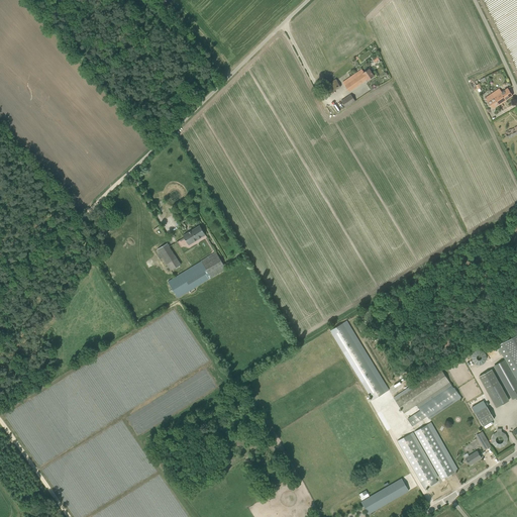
[(362,70),(357,73),(343,83),(349,92),(367,80),(368,81),(374,76),(369,69),(365,73),(362,70)]
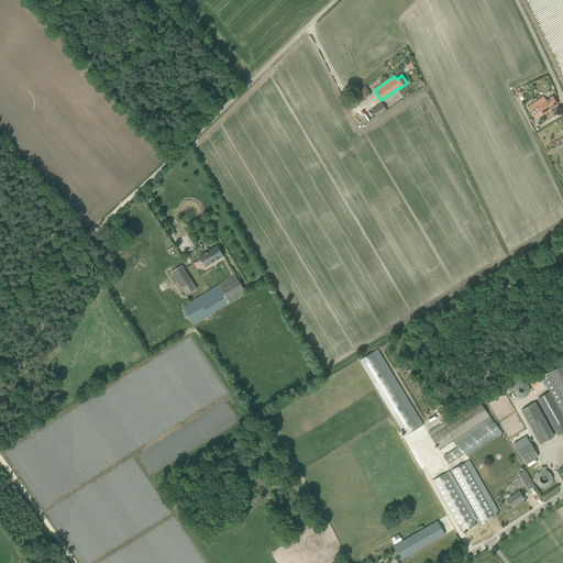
[(355,91),(360,100),(371,95),(366,86),(355,91)]
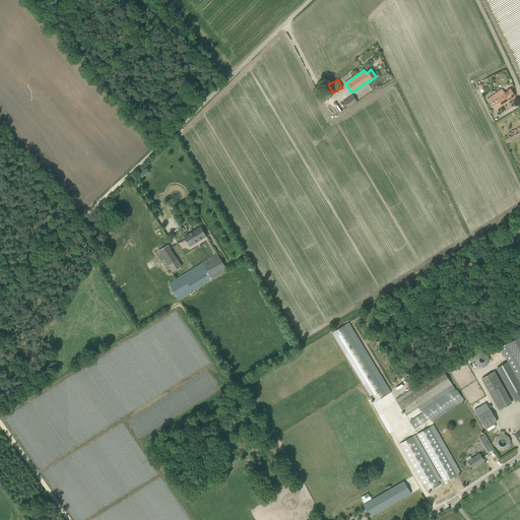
[(495,94),(502,106),(516,96),(511,88),(505,92),(502,89),(495,94)]
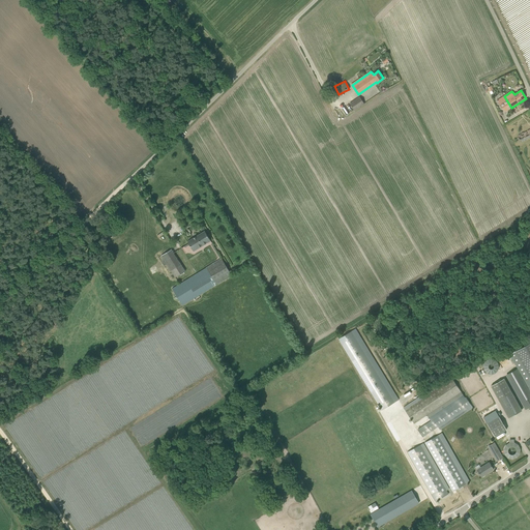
[(497,100),(504,112),(511,108),(504,96),(497,100)]
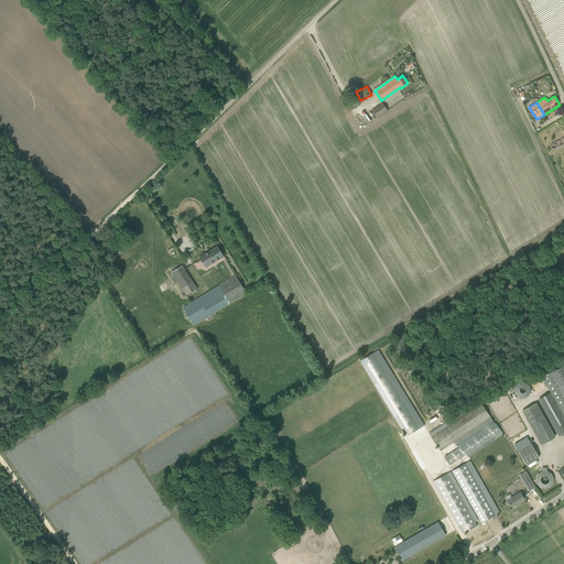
[(388,110),(383,104),(372,110),(377,118),(388,110)]
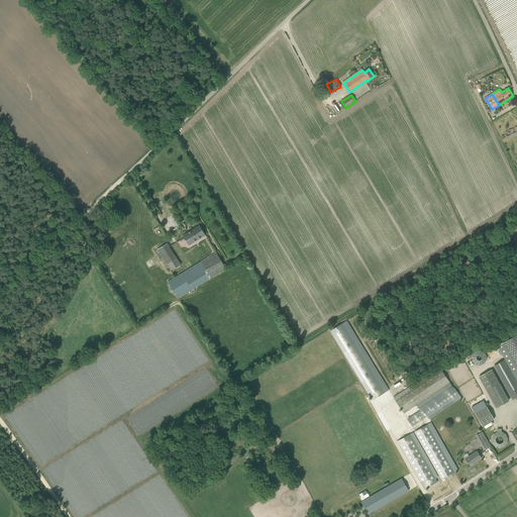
[(516,134),(516,126),(505,132),(508,138),(516,134)]
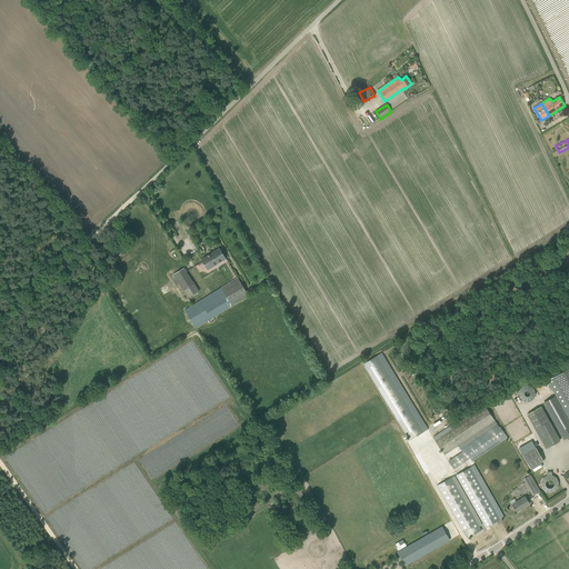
[(201,259),(202,261),(208,270),(227,259),(220,248),(201,259)]
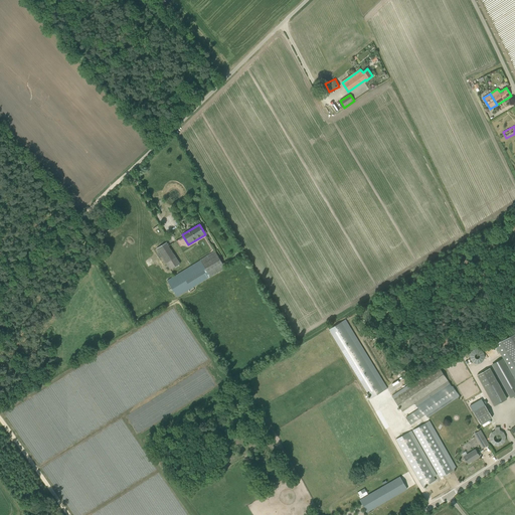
[(157,248),(160,253),(170,270),(179,264),(167,242),(157,248)]
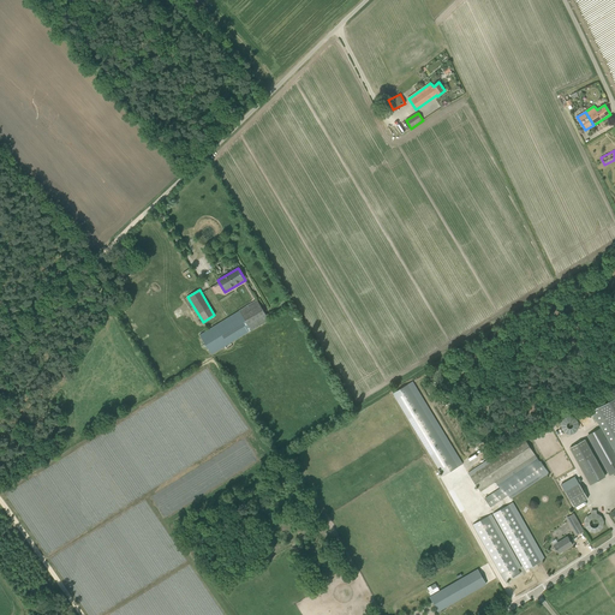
[(212,354),(228,345),(269,320),(257,300),(199,335),(212,354)]
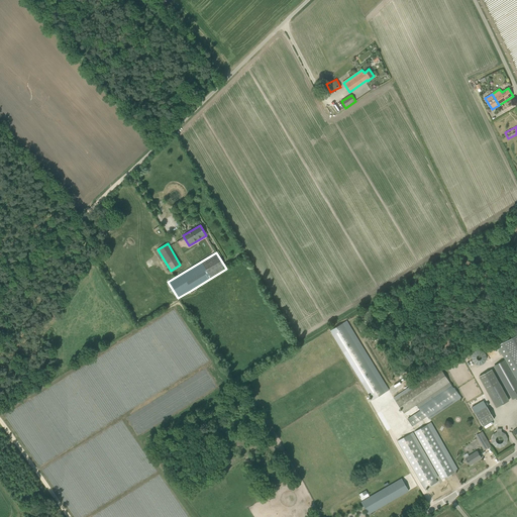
[(389,390),(347,320),(330,330),(370,397),(373,400),(389,390)]
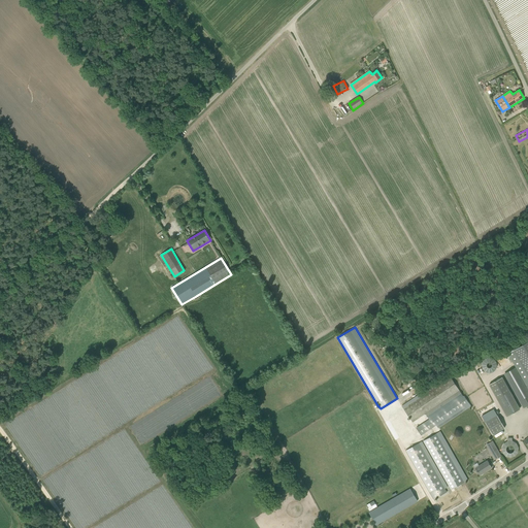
[(527,389),(527,341),(507,353),(527,387),(527,389)]
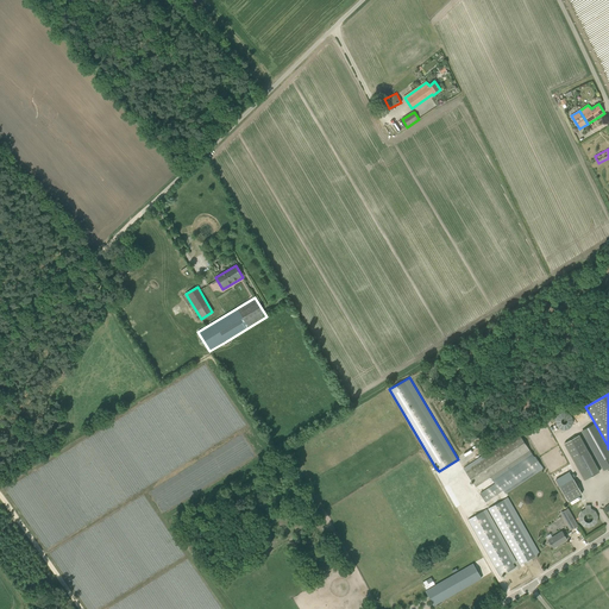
[(573,427),(570,412),(554,415),(557,431),(573,427)]
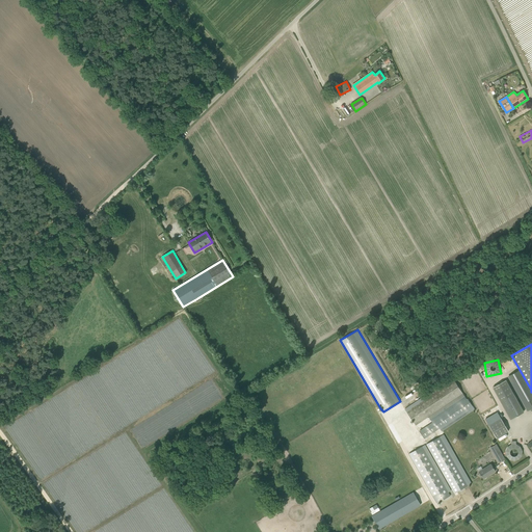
[(531,393),(531,392),(531,390),(530,390),(519,371),(509,376),(528,410),(531,407),(531,394),(531,393)]
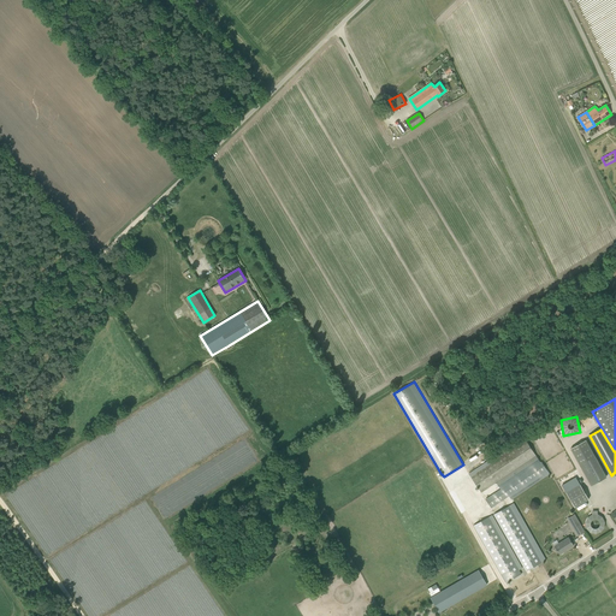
[(496,483),(501,490),(486,499),(491,508),(548,469),(542,462),(540,462),(535,455),(526,440),(472,478),(481,492),(496,483)]
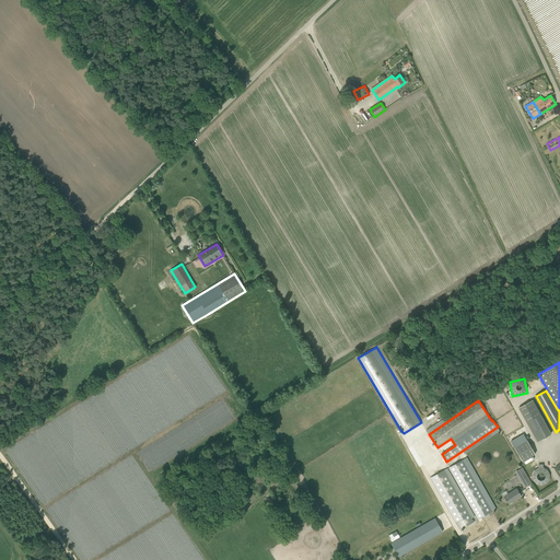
[(518,408),(520,408),(537,441),(551,433),(533,400),(518,408)]
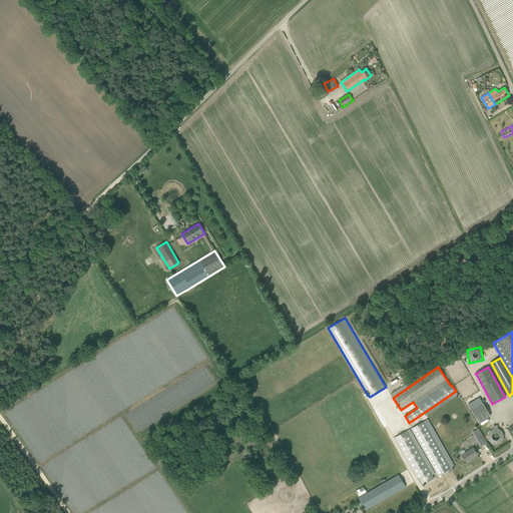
[(483,404),(472,411),(479,423),(490,416),(483,404)]
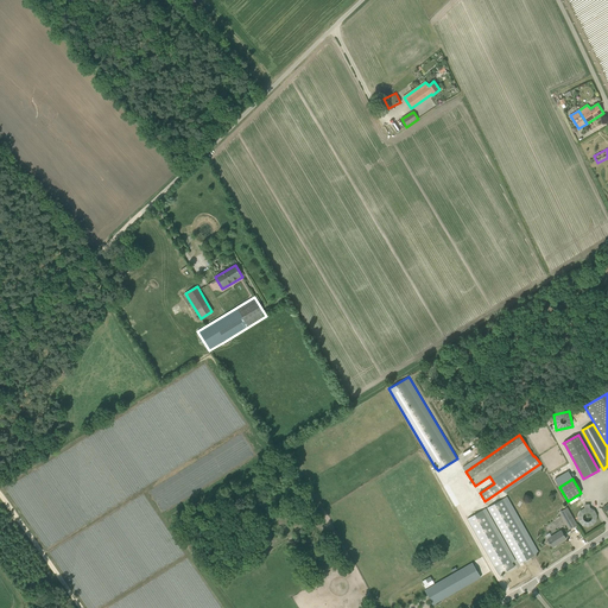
[(487,508),(519,564),(534,556),(502,500),(487,508)]
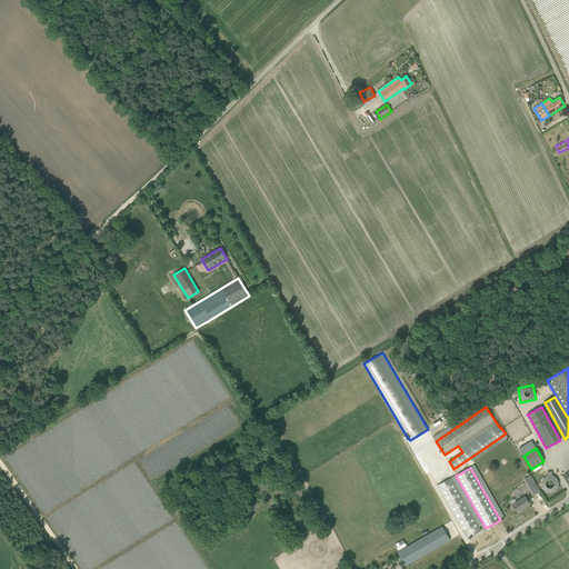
[(557,491),(558,476),(551,476),(551,471),(547,471),(547,477),(541,476),(540,491),(557,491)]
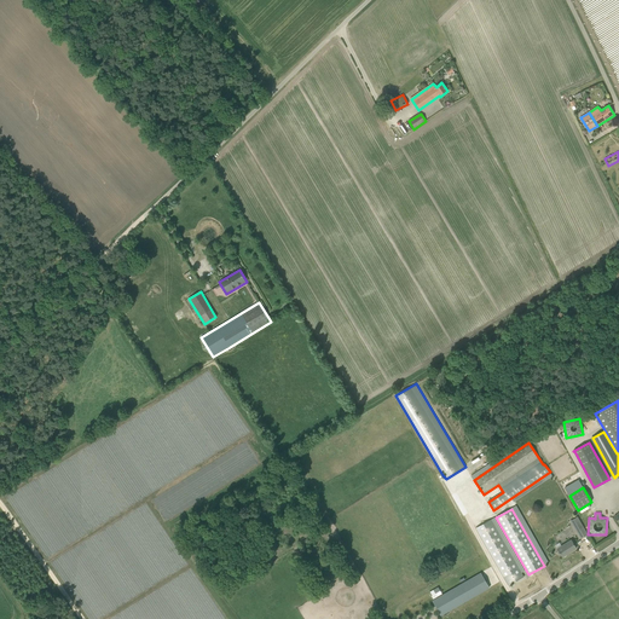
[(580,538),(588,534),(577,518),(571,521),(580,538)]
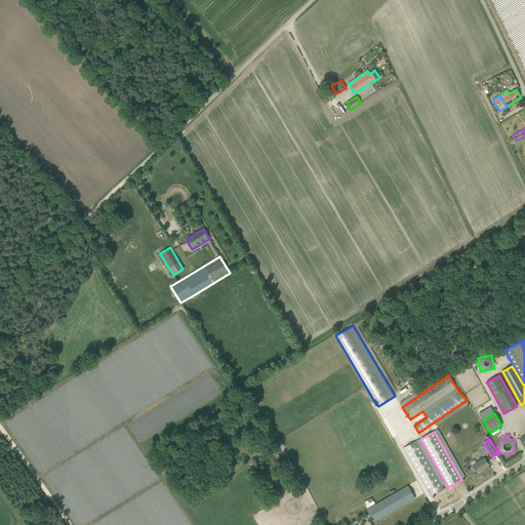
[(404,448),(432,496),(444,489),(416,441),(404,448)]
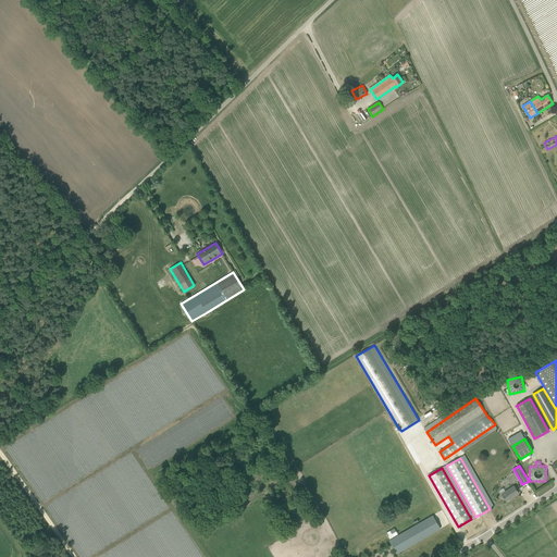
[(502,494),(506,502),(519,494),(514,486),(502,494)]
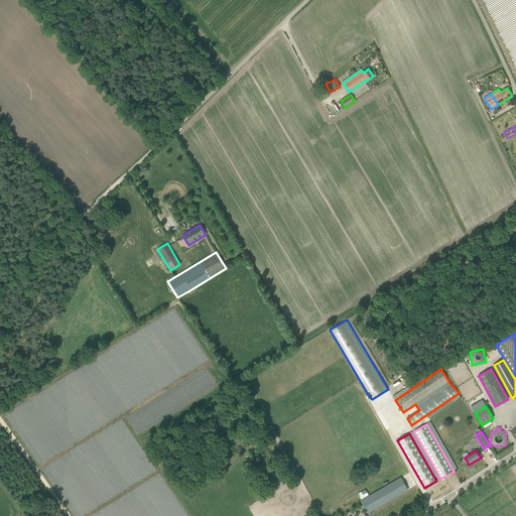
[(368,513),(414,487),(406,474),(361,500),(368,513)]
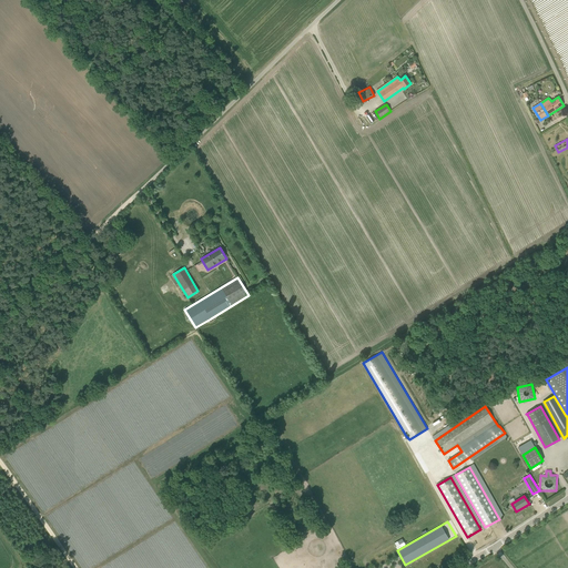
[(397,549),(405,545),(402,538),(394,543),(397,549)]
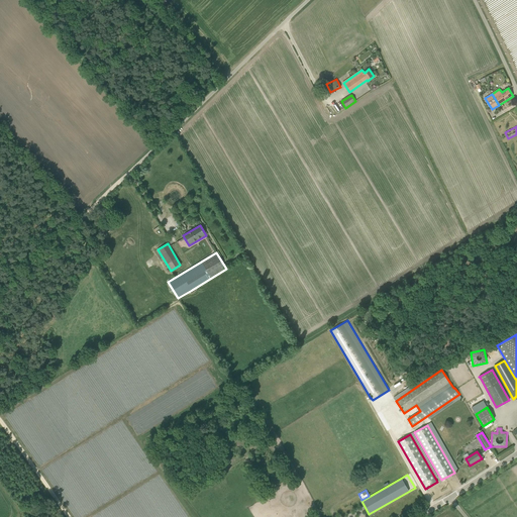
All buildings are outlined.
